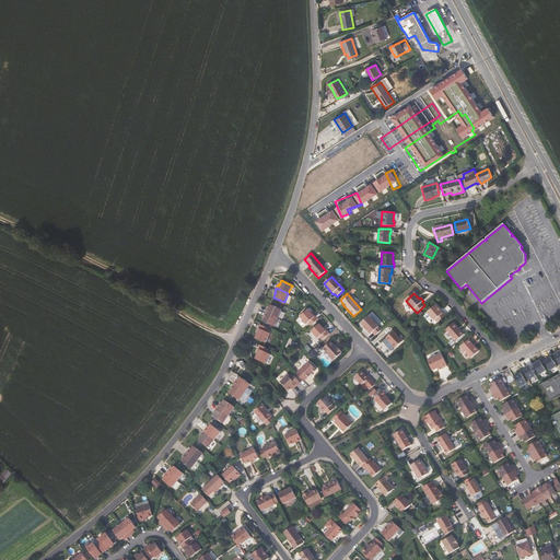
[(268,310),(266,308),(265,312),(278,317),(281,310),(270,305),(270,306),(268,310)]
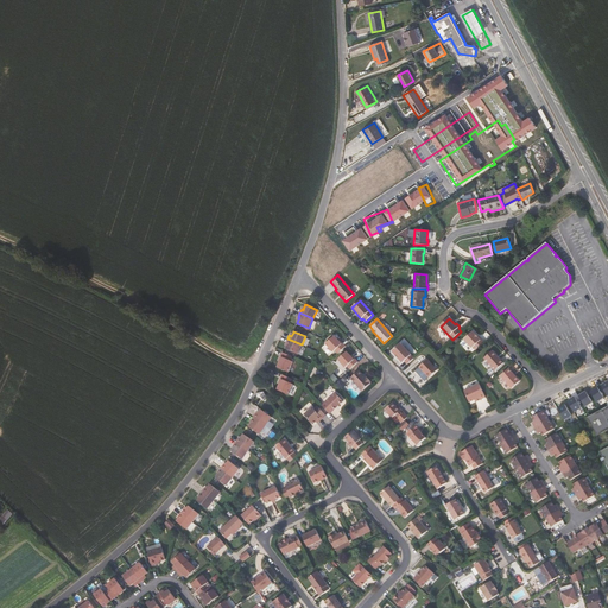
[(483,343),(481,341),(480,341),(473,333),(463,341),(472,349),(473,348),(476,352),(483,343)]
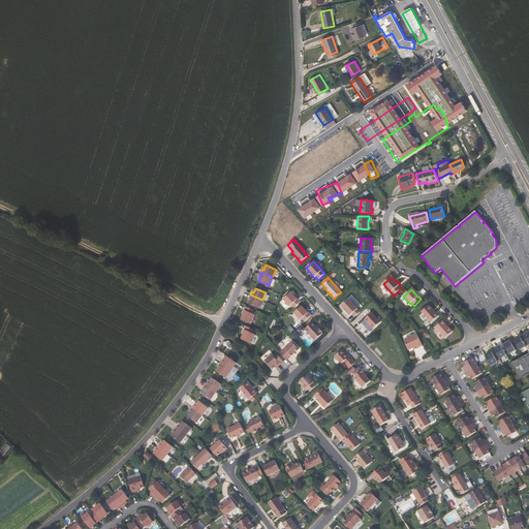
[(284,299),(293,309),(301,302),(291,291),(284,299)]
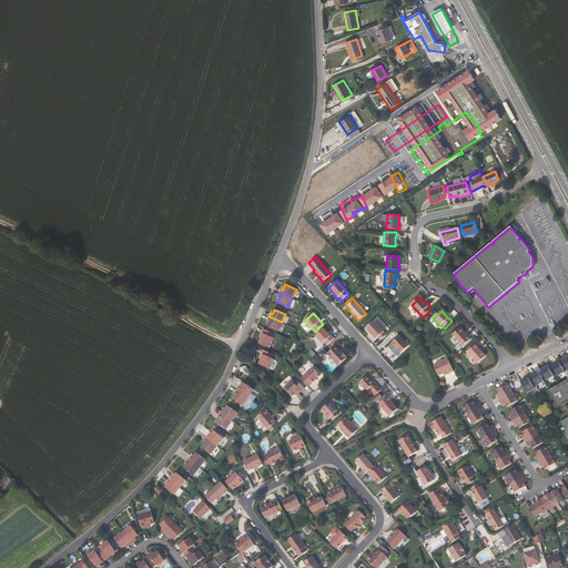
[(266,326),(277,331),(282,322),(269,316),(266,321),(269,322),(267,324),(266,326)]
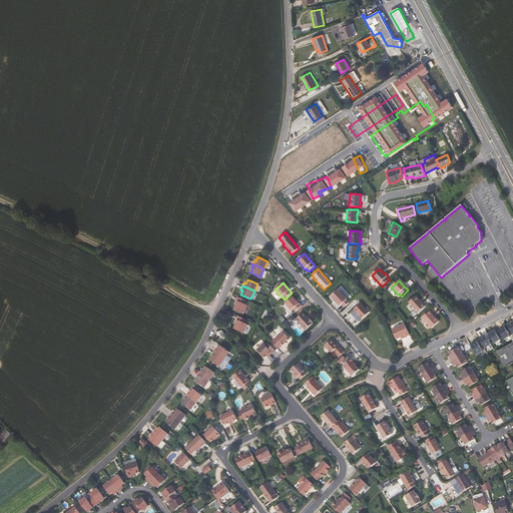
[(339,291),(333,295),(331,297),(334,300),(335,300),(338,302),(337,303),(340,306),(341,305),(344,308),(350,303),(341,293),(339,291)]
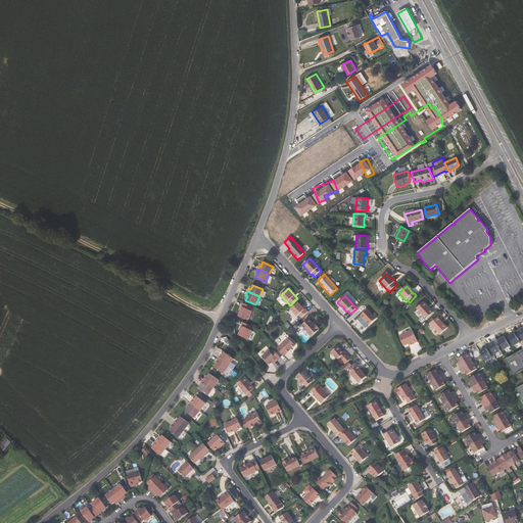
[(302,308),(300,305),(296,302),(289,310),(295,316),(296,316),(296,315),(297,315),(300,318),(307,311),(303,307),(302,308)]
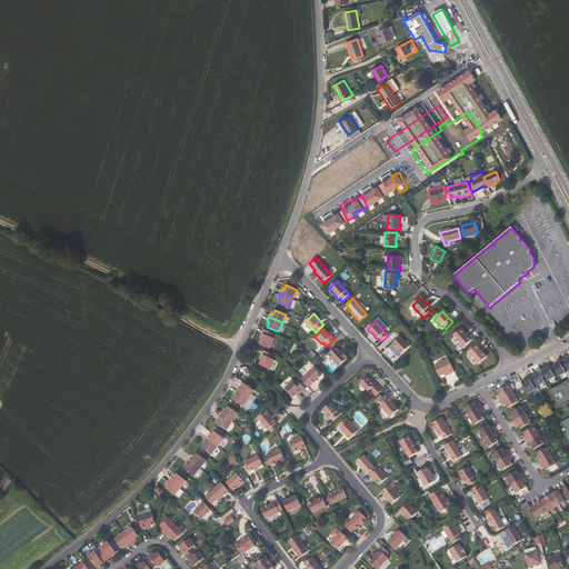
[(462,348),(470,341),(460,329),(452,336),(462,348)]
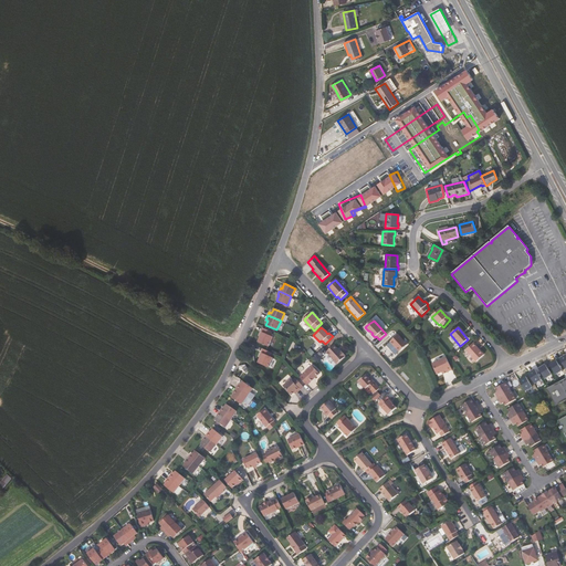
[(273,337),(270,336),(272,332),(262,328),(261,333),(262,333),(260,337),(258,343),(268,347),(273,337)]
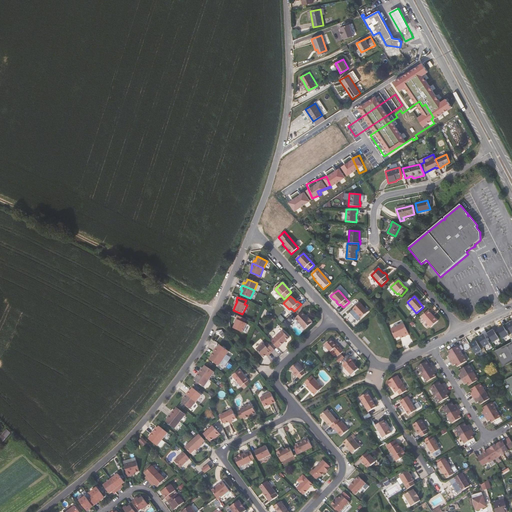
[(360,319),(368,312),(359,303),(352,310),(360,319)]
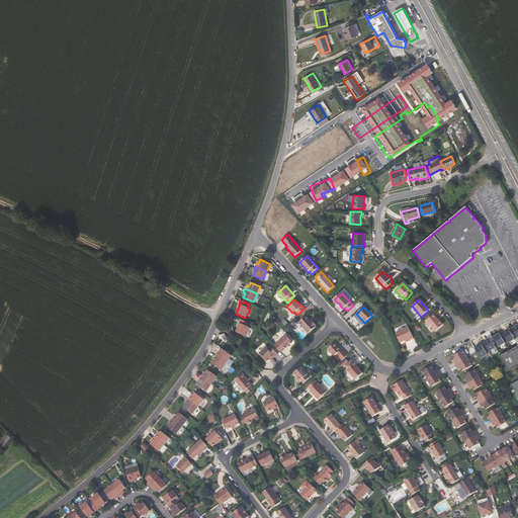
[(315,325),(312,321),(311,321),(306,315),(298,322),(308,332),(315,326),(315,325)]
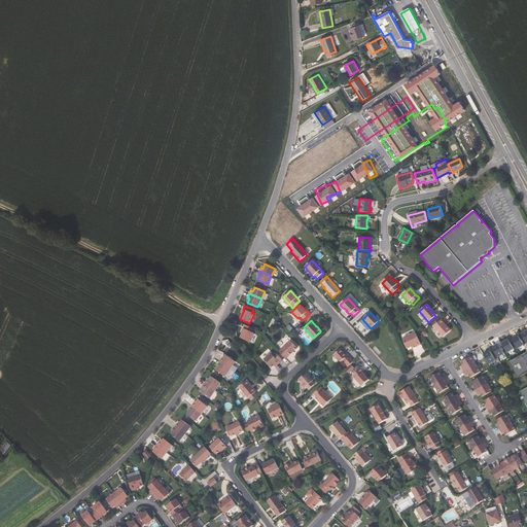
[(433,327),(443,338),(450,331),(441,320),(433,327)]
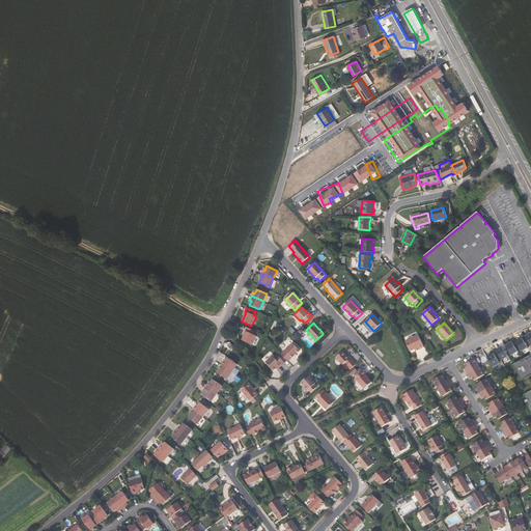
[(253,335),(255,332),(246,328),(245,332),(246,332),(244,336),(242,340),(251,345),(255,336),(253,335)]
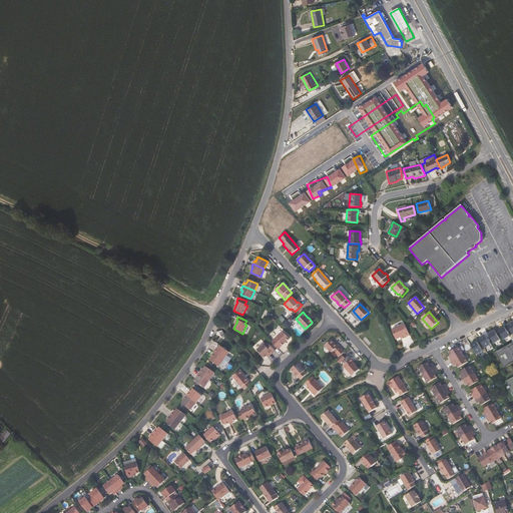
[(405,338),(409,336),(404,325),(391,331),(396,340),(401,337),(404,336),(405,338)]
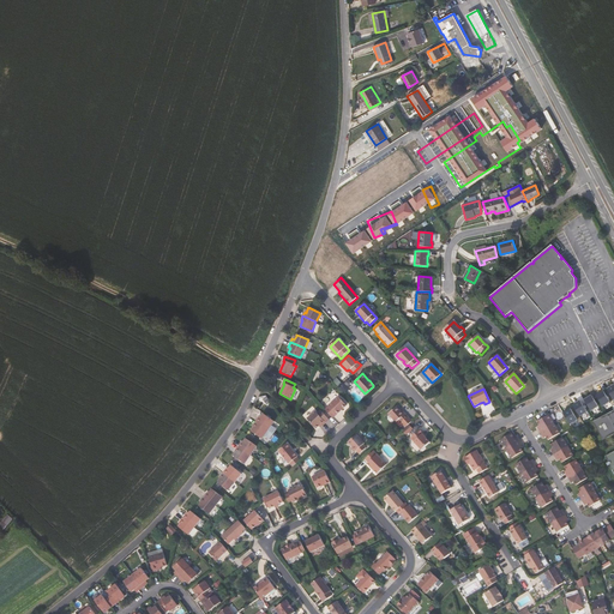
[(332,419),(347,404),(339,396),(325,410),(332,419)]
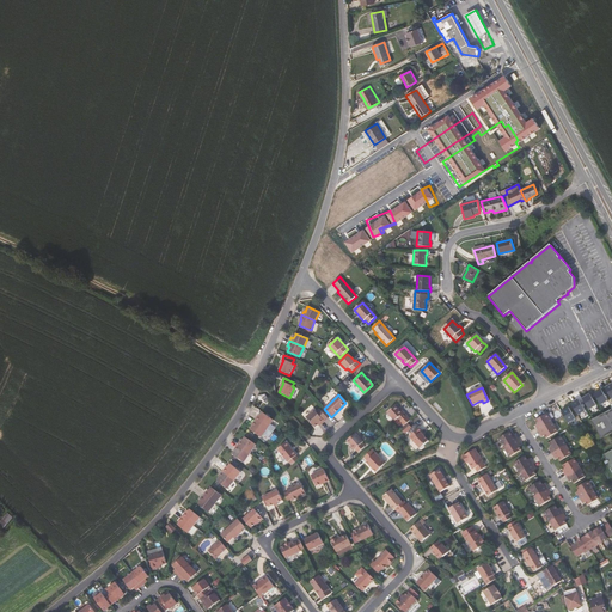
[(407,416),(403,412),(402,414),(395,405),(386,412),(393,421),(396,418),(399,422),(407,416)]
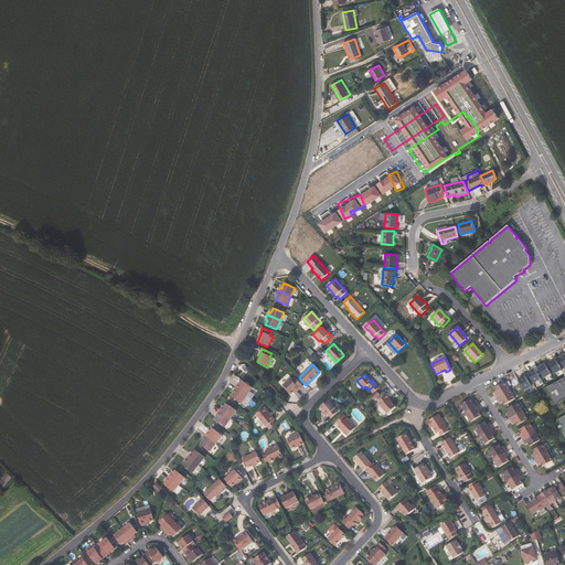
[(290,395),(292,392),(301,385),(295,379),(291,381),(289,379),(281,385),(290,395)]
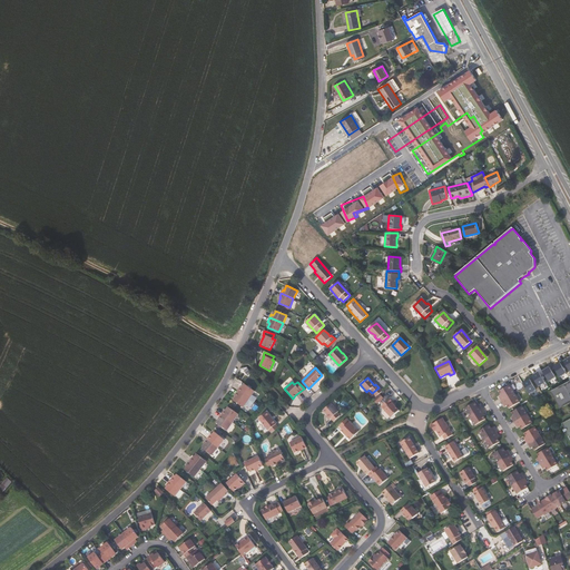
[(569,382),(551,392),(561,410),(569,404),(569,382)]
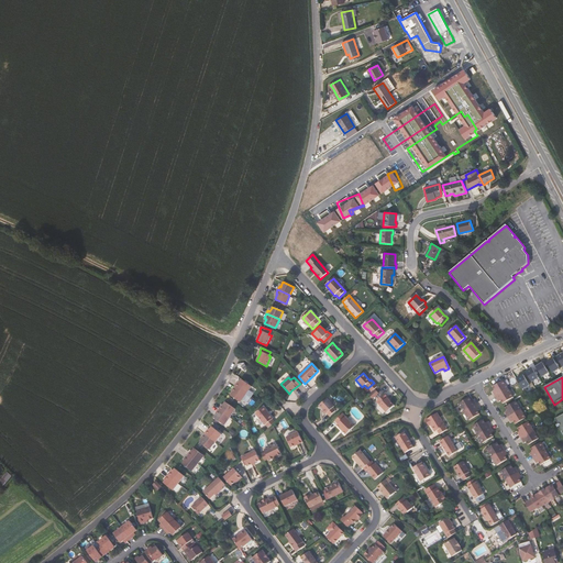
[(238,385),(236,383),(234,386),(246,395),(252,386),(242,379),(240,382),(238,385)]
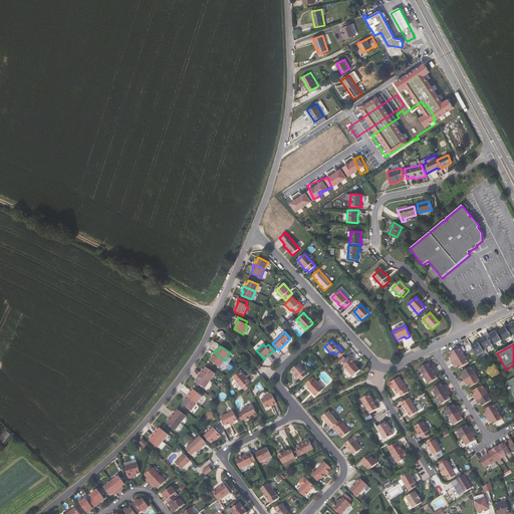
[(452,357),(450,358),(452,361),(463,355),(459,347),(450,353),(451,356),(452,357)]
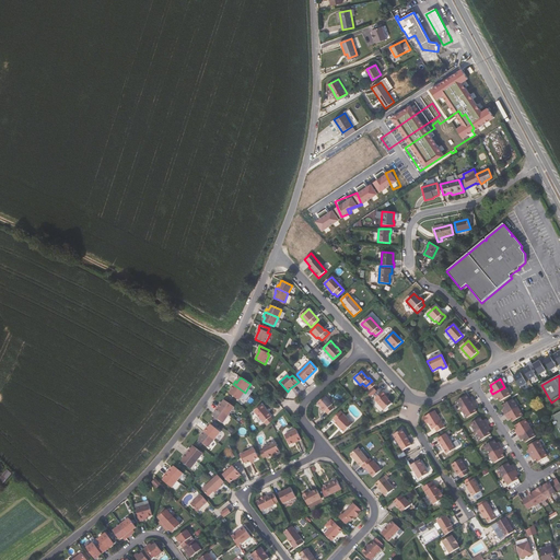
[(291,391),(300,383),(299,382),(290,388),(291,391)]
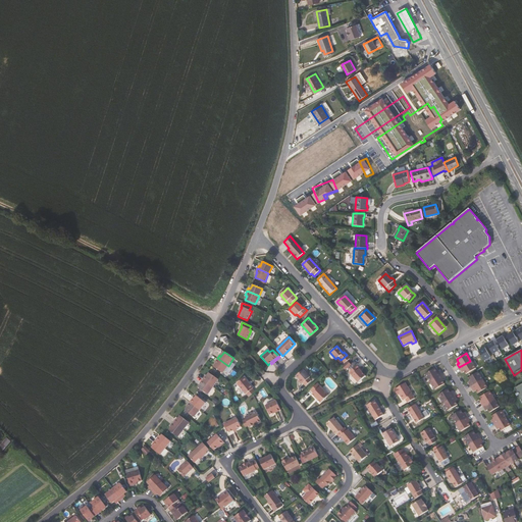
[(213,367),(222,374),(228,366),(217,358),(215,361),(216,363),(215,365),(213,367)]
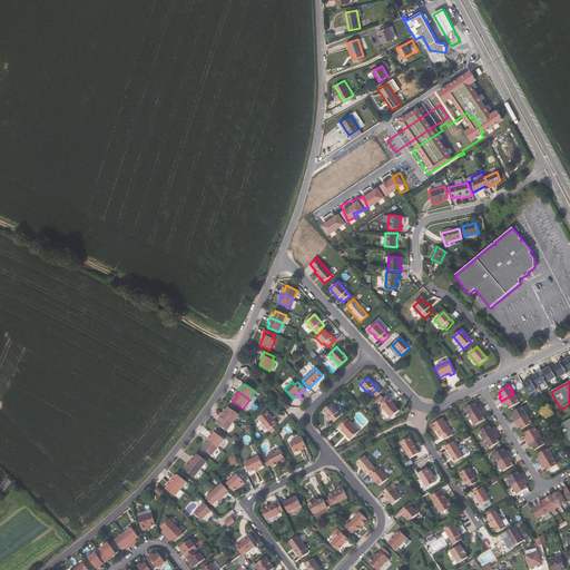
[(373,400),(376,404),(383,399),(380,394),(373,400)]
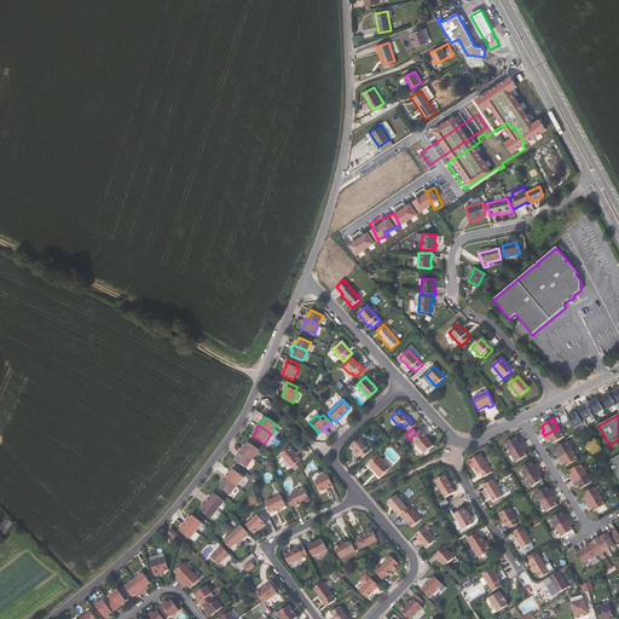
[(550,440),(553,444),(563,437),(557,428),(544,435),(547,440),(549,438),(550,440)]
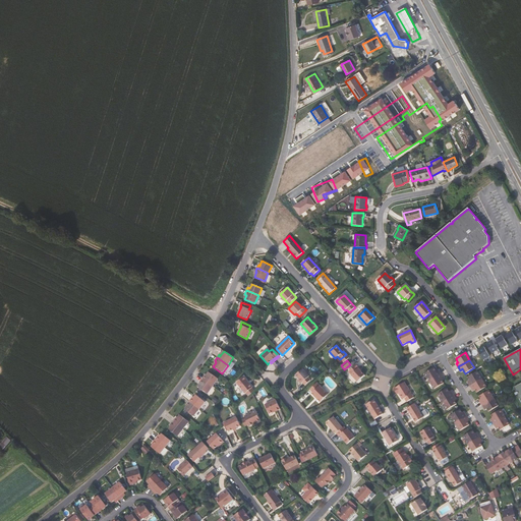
[(358,367),(359,366),(356,363),(348,370),(357,381),(364,374),(358,367)]
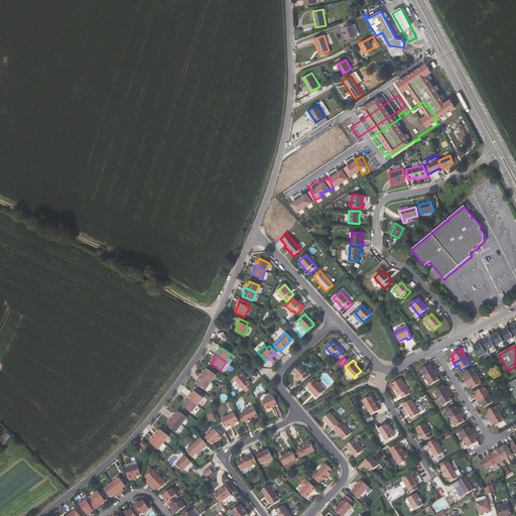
[(430,367),(428,364),(419,369),(424,377),(435,371),(433,368),(431,369),(430,367)]
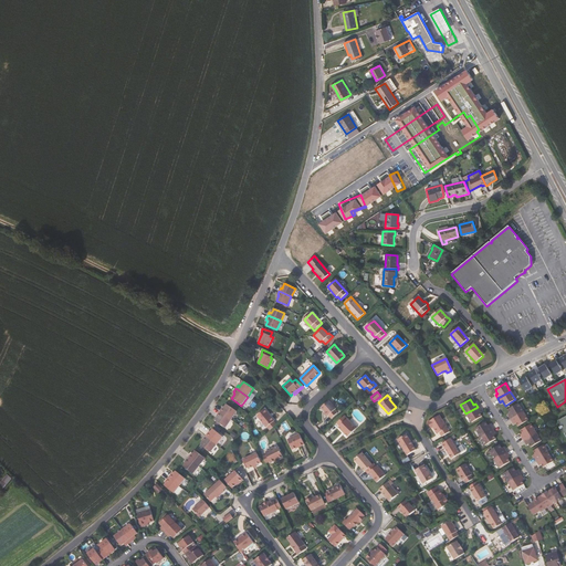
[(326,417),(335,409),(327,401),(320,409),(326,417)]
